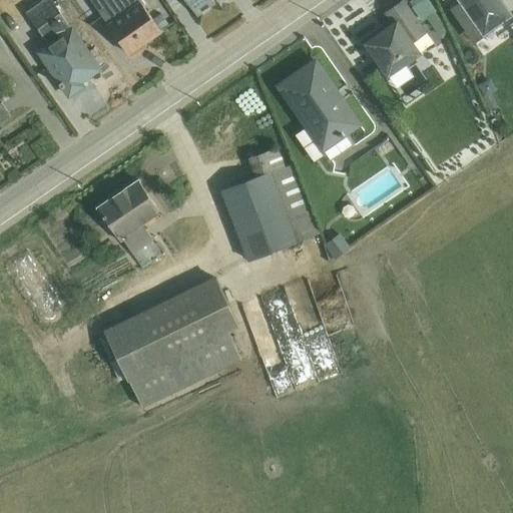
[(43,4),(48,0),(42,0),(26,11),(38,28),(53,18),(43,4)]
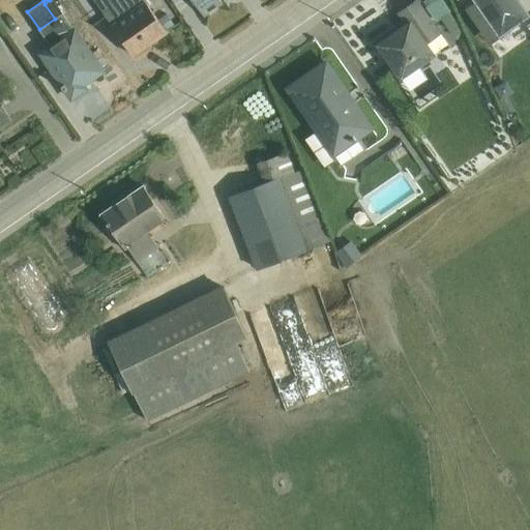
[(55,19),(39,29),(49,43),(38,52),(64,89),(71,97),(85,88),(83,85),(102,70),(53,0),(50,0),(45,4),(55,19)]
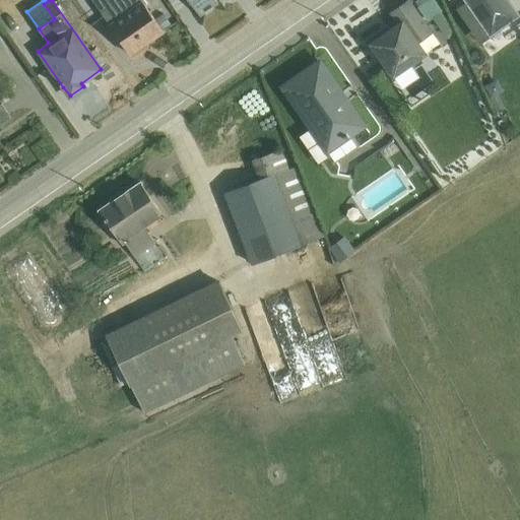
[(141,0),(107,0),(111,5),(101,12),(130,54),(164,30),(141,0)]
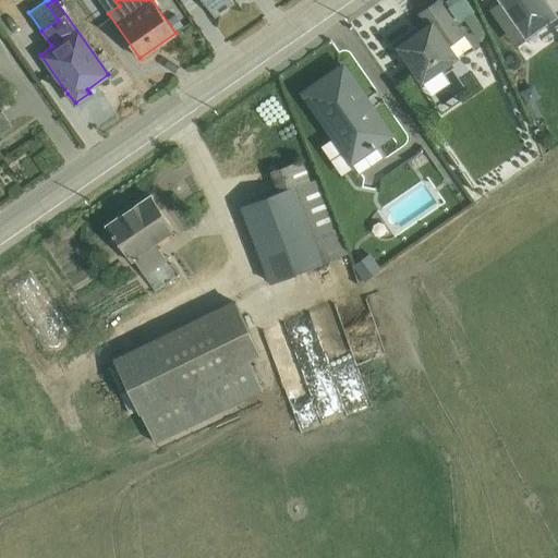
[(202,0),(214,16),(234,3),(231,0),(202,0)]
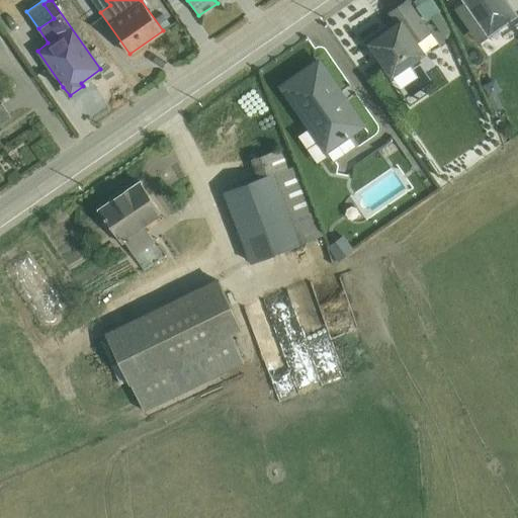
[(393,76),(408,65),(425,54),(418,41),(431,32),(408,0),(406,0),(387,13),(396,24),(369,44),(393,76)]
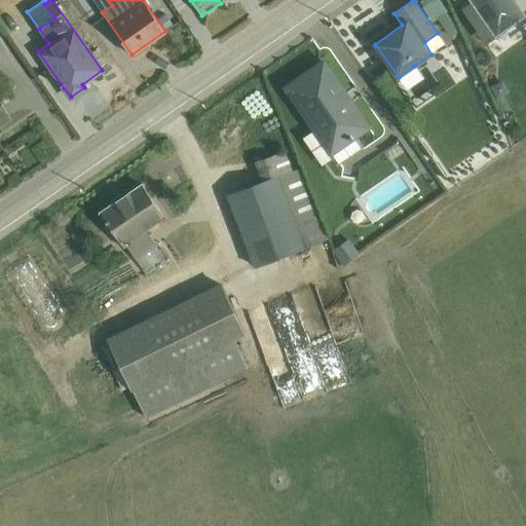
[(440,0),(431,0),(422,6),(433,22),(448,11),(440,0)]
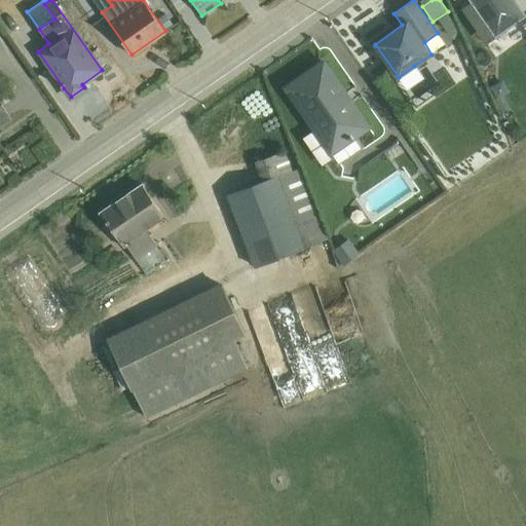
[(514,0),(471,0),(496,36),(525,16),(514,0)]
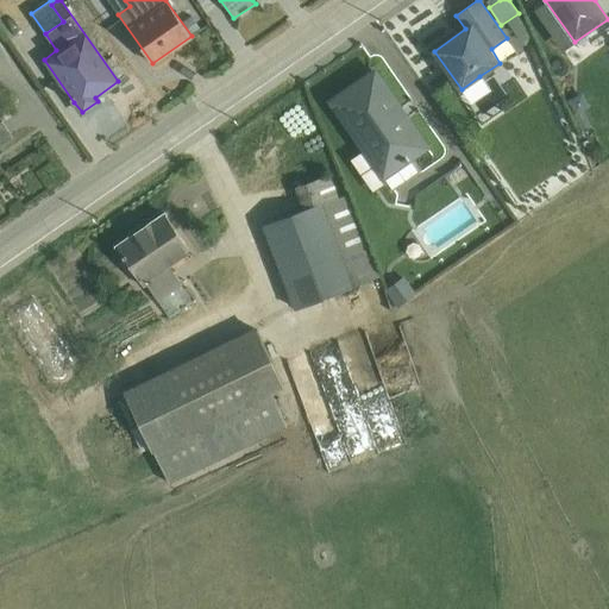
[(375,71),(331,101),(393,189),(418,171),(410,161),(427,149),(375,71)]
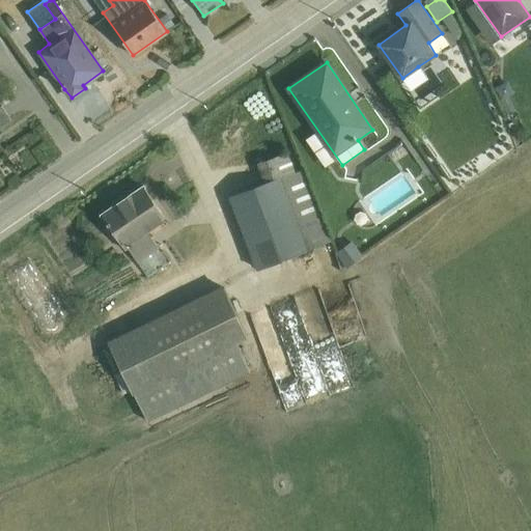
[(418,66),(402,78),(411,91),(427,80),(418,66)]
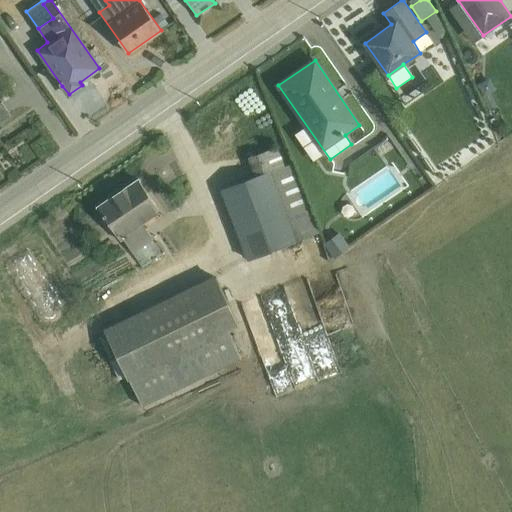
[(0,122),(11,115),(1,101),(0,101),(0,122)]
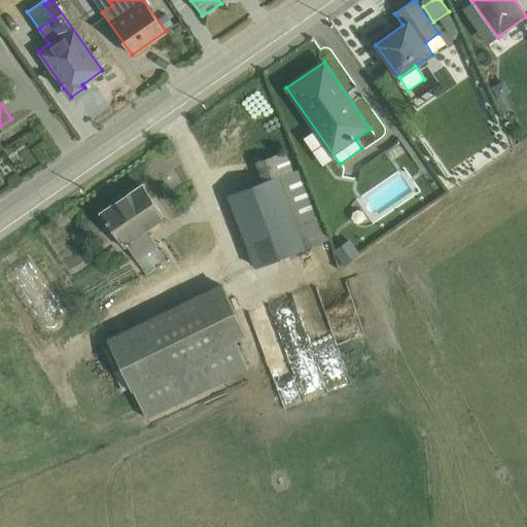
[(262,181),(229,195),(256,267),(327,239),(301,168),(292,171),(285,151),(256,162),(262,181)]
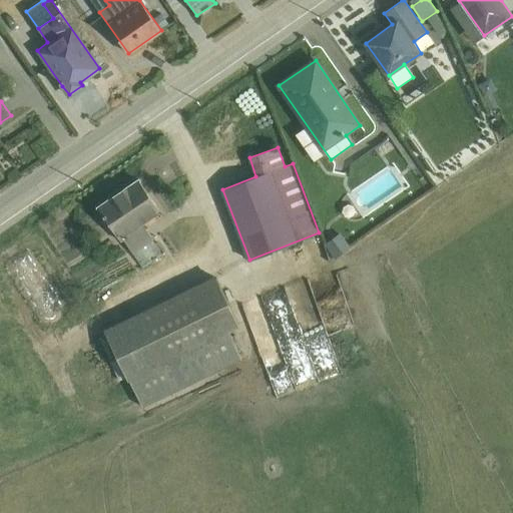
[(133,252),(152,240),(141,222),(159,211),(138,179),(98,207),(107,220),(104,221),(111,231),(113,230),(121,241),(124,239),(133,252)]
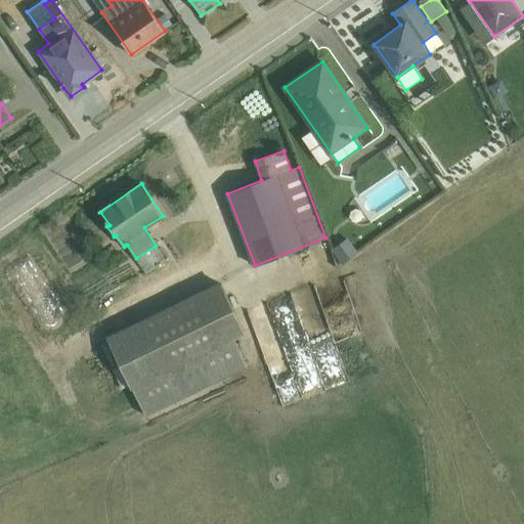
[(347,237),(331,249),(341,264),(357,253),(347,237)]
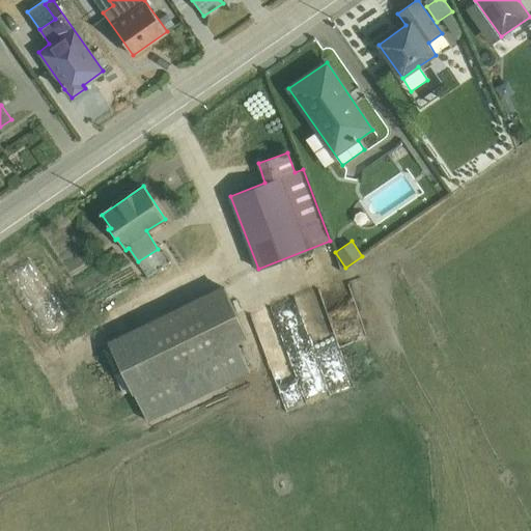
[(158,249),(138,261),(147,277),(168,263),(158,249)]
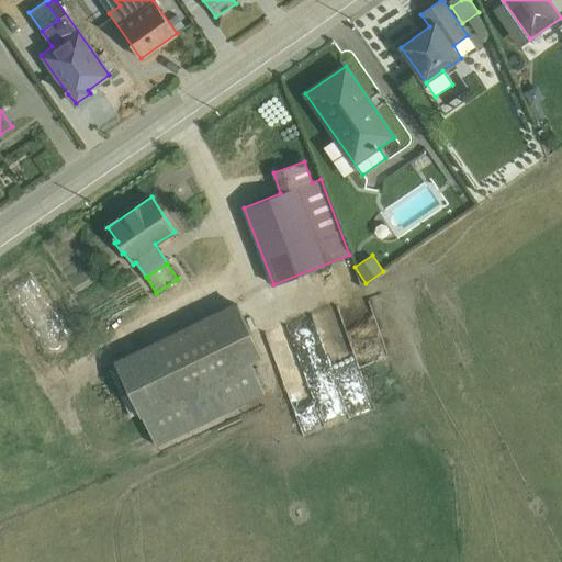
[(235,302),(114,360),(139,416),(142,417),(155,445),(263,393),(249,362),(261,357),(235,302)]
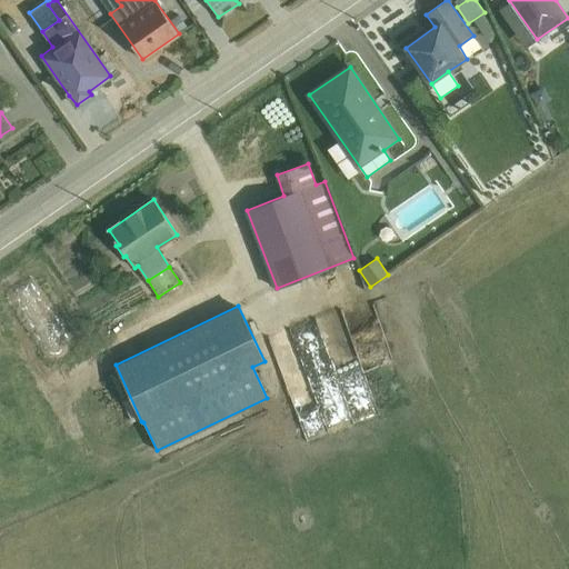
All buildings are outlined.
